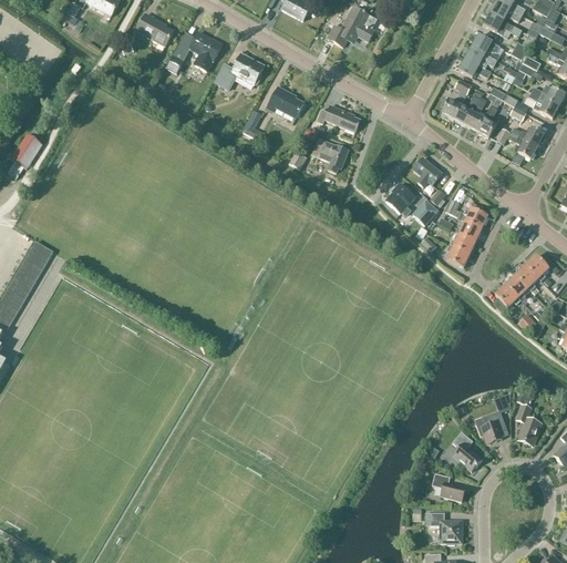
[(111,14),(120,0),(85,0),(85,1),(111,14)]
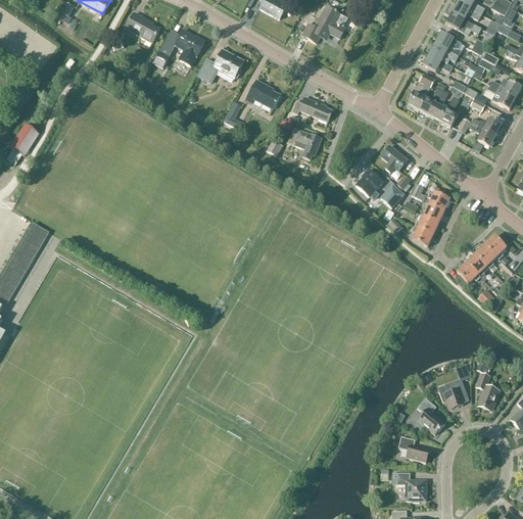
[(264,0),(259,7),(279,18),(286,4),(279,0),(264,0)]
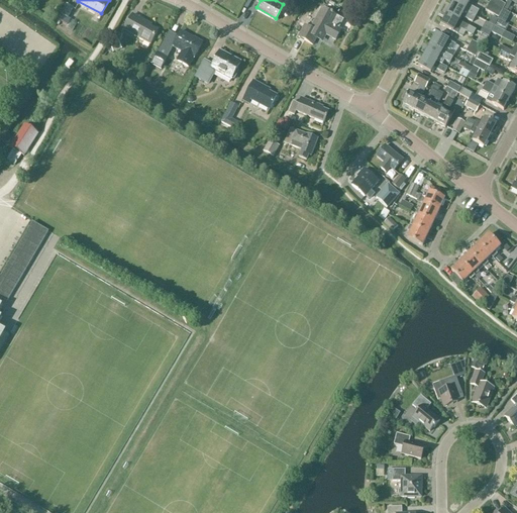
[(452,0),(452,1),(476,13),(479,8),(468,2),(469,0),(452,0)]
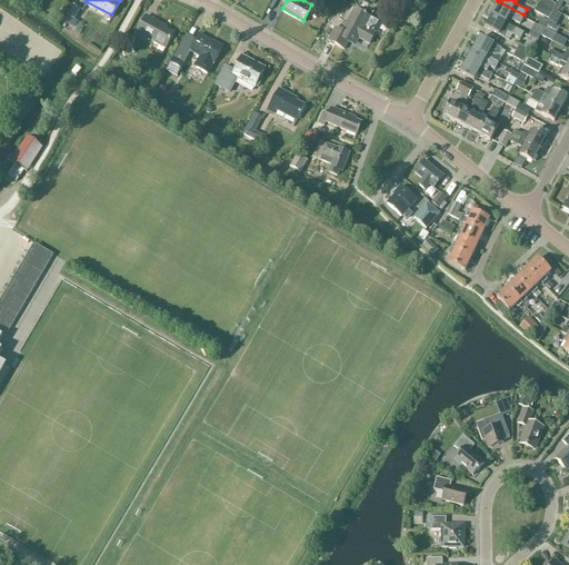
[(538,0),(538,1),(552,9),(556,1),(553,0),(538,0)]
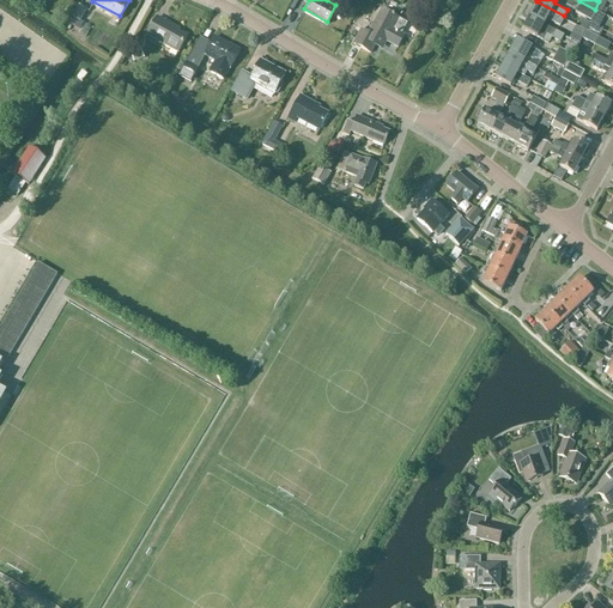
[(87,6),(79,1),(72,13),(76,16),(72,22),(80,26),(83,19),(80,18),(87,6)]
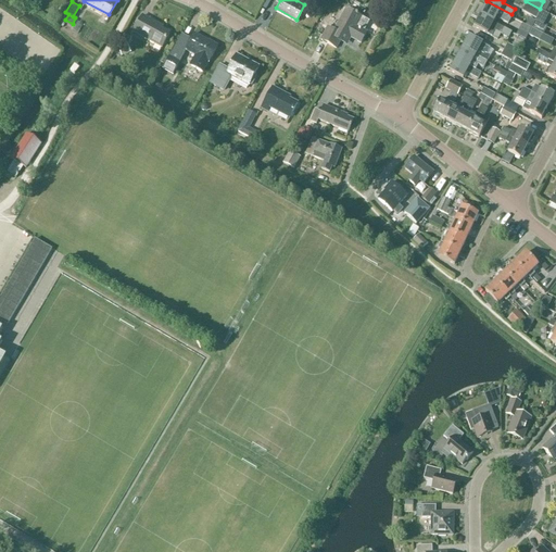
[(487,1),(480,12),(493,19),(496,13),(508,20),(512,14),(487,1)]
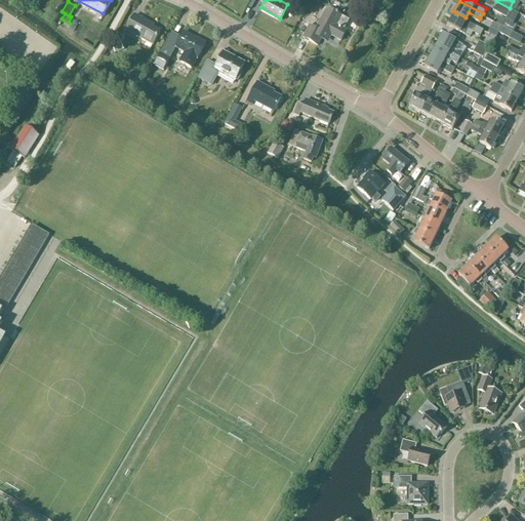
[(506,14),(510,8),(496,1),(492,7),(506,14)]
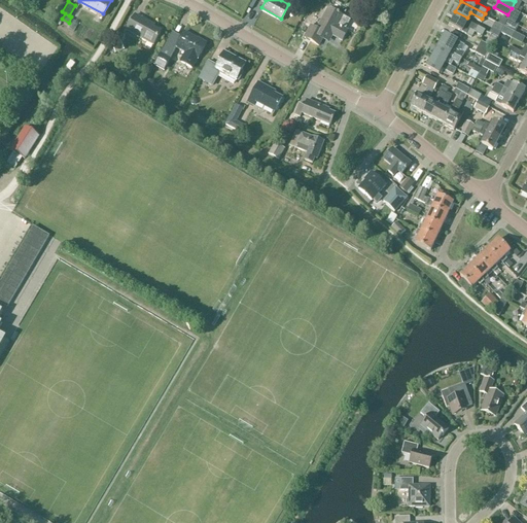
[(342,38),(347,28),(338,23),(343,13),(328,6),(317,26),(311,23),(304,34),(318,42),(325,29),(342,38)]
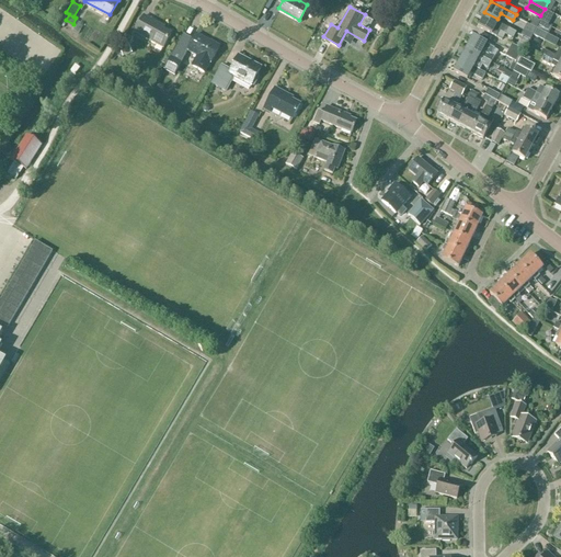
[(506,32),(510,25),(497,19),(484,12),(479,24),(497,34),(500,29),(506,32)]
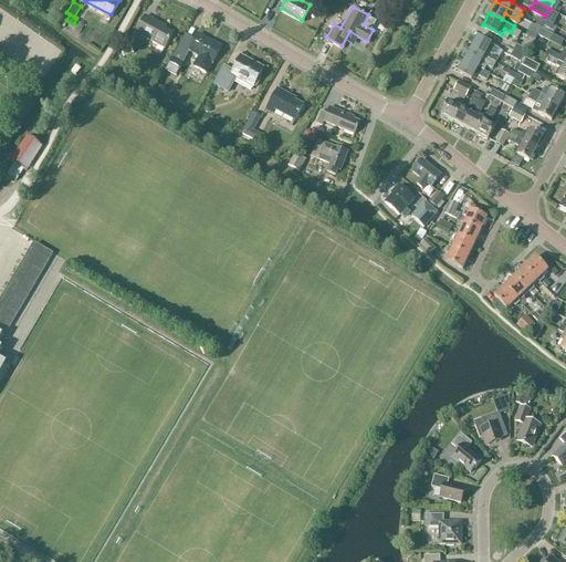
[(165,45),(173,31),(161,24),(163,22),(145,13),(136,29),(165,45)]
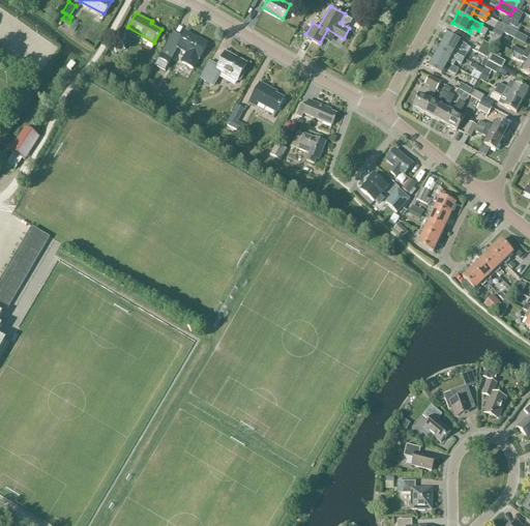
[(510,17),(507,24),(518,29),(522,23),(510,17)]
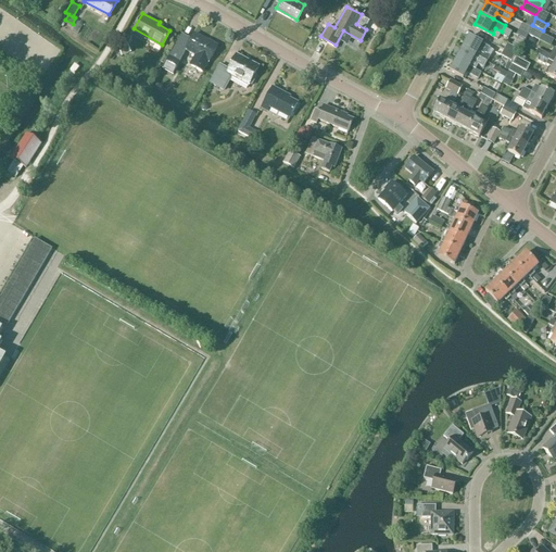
[(522,21),(519,26),(528,30),(531,25),(522,21)]
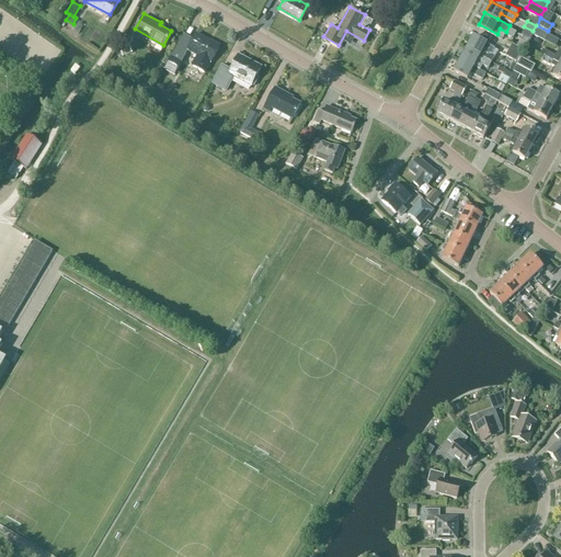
[(545,38),(548,31),(537,25),(533,32),(545,38)]
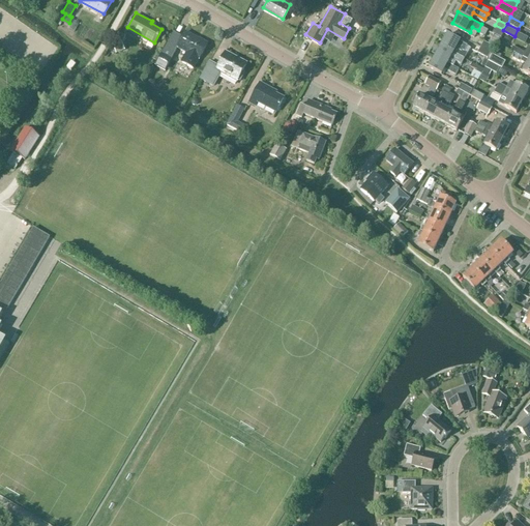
[(182,34),(173,29),(154,63),(165,68),(177,46),(186,50),(181,59),(194,65),(207,40),(200,36),(199,36),(185,29),(182,34)]
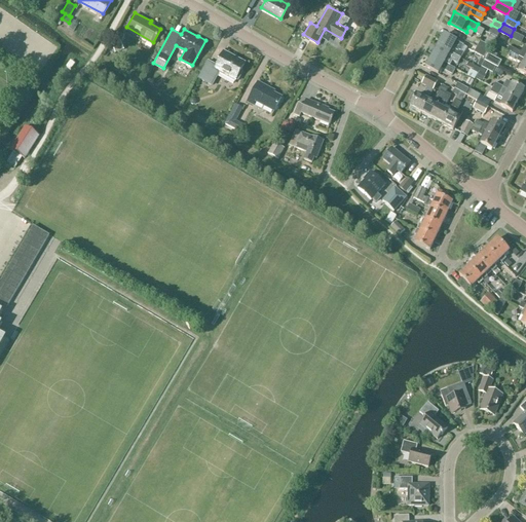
[(444,32),(438,42),(460,56),(463,49),(460,47),(463,42),(444,32)]
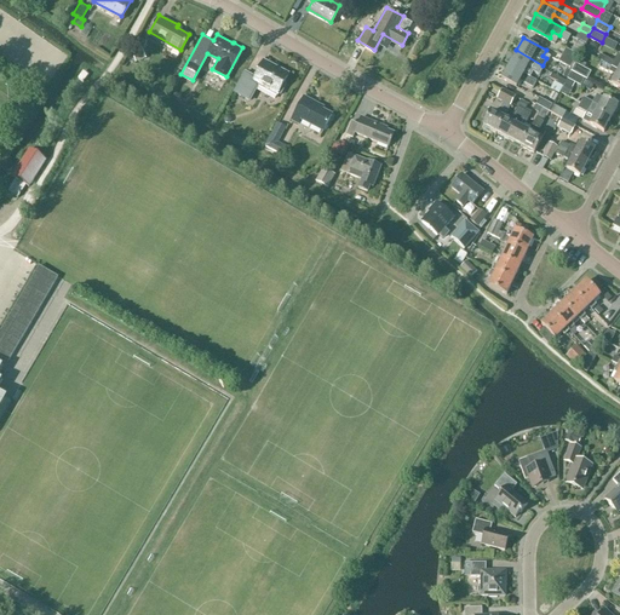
[(139,46),(138,42),(130,45),(136,59),(147,56),(143,45),(139,46)]
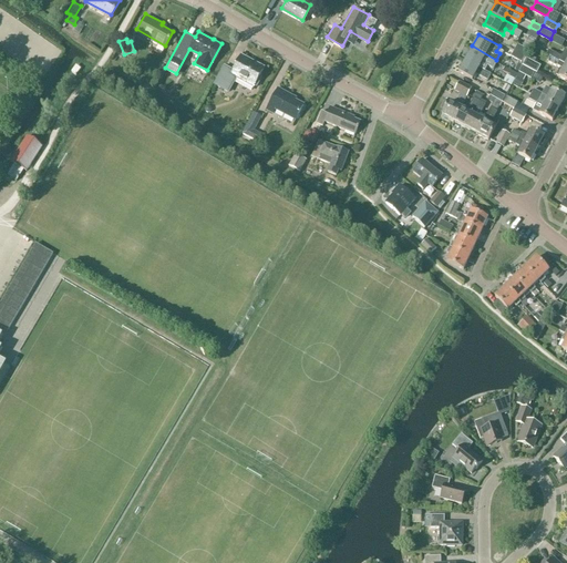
[(514,47),(525,52),(527,47),(517,41),(514,47)]
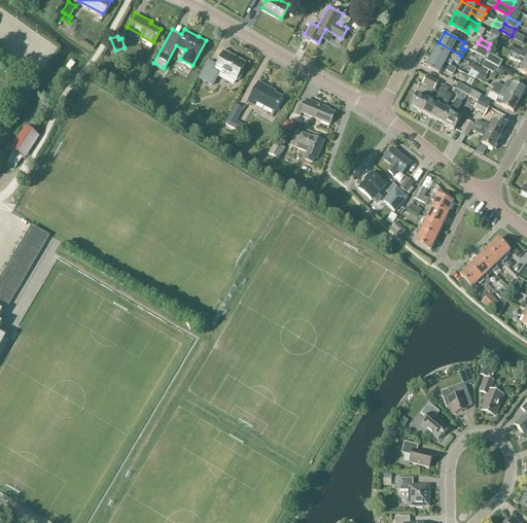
[(432,54),(445,60),(450,63),(453,59),(458,61),(461,56),(438,42),(432,54)]
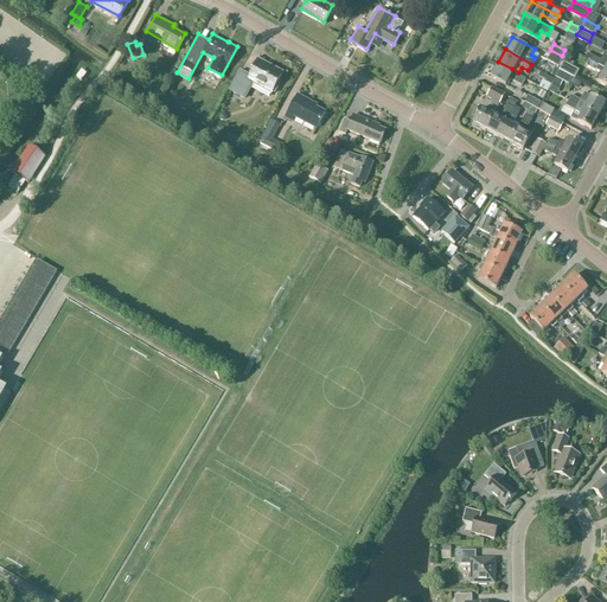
[(589,57),(606,66),(606,50),(605,49),(601,57),(587,49),(583,55),(589,57)]
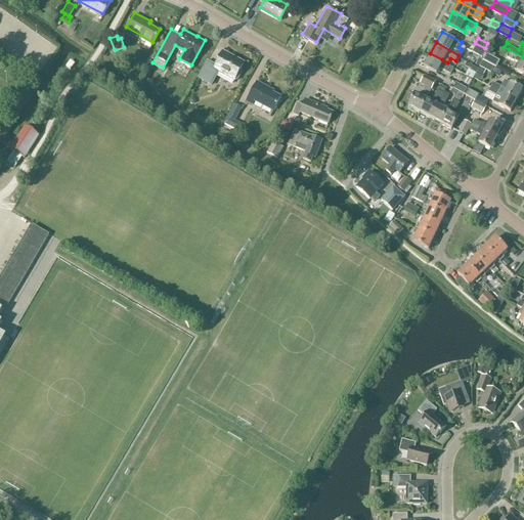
[(485,48),(475,43),(472,49),(482,54),(485,48)]
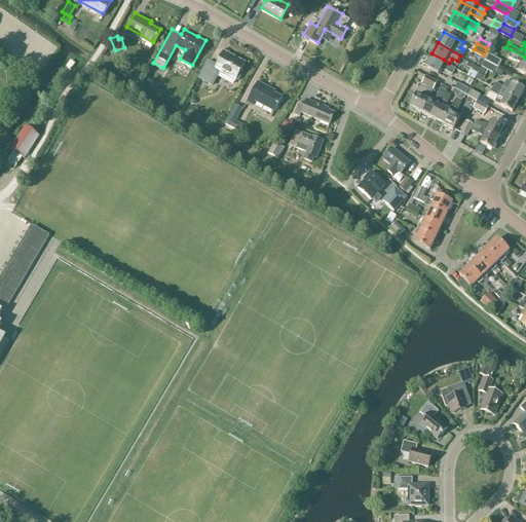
[(243,61),(223,49),(216,62),(208,58),(197,76),(212,83),(219,71),(235,79),(235,77),(237,78),(242,70),(239,68),(243,61)]
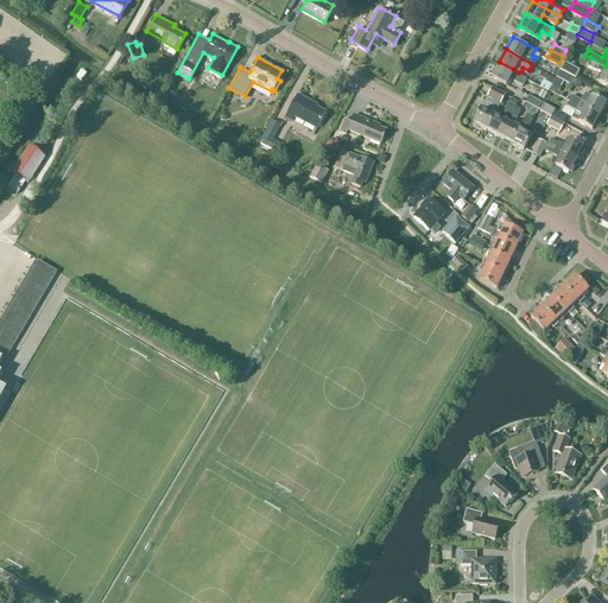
[(607,83),(607,67),(590,57),(588,63),(603,71),(599,78),(607,83)]
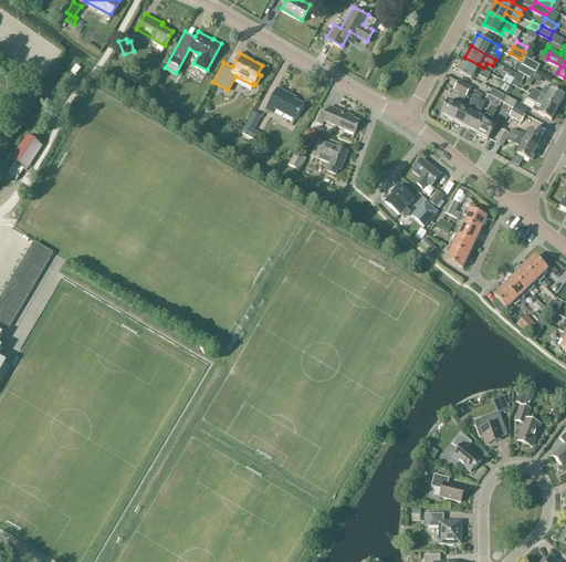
[(521,62),(533,69),(535,70),(540,63),(525,54),(521,62)]
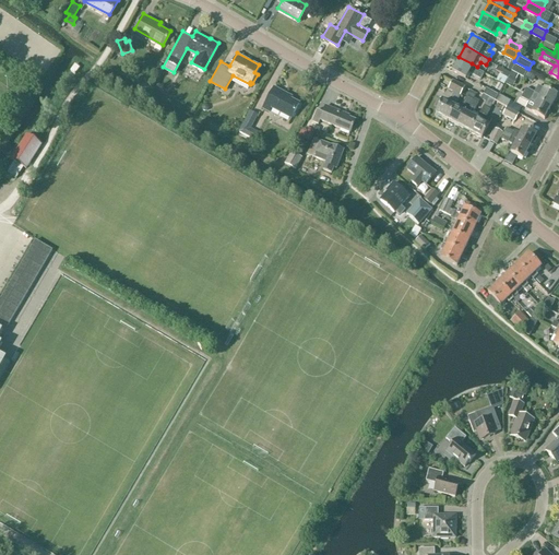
[(480,77),(484,70),(477,67),(472,63),(459,57),(452,69),(465,75),(468,70),(480,77)]
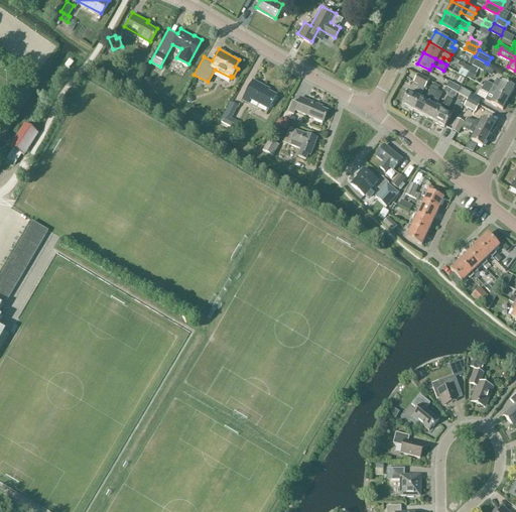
[(486,62),(475,56),(472,62),(483,69),(486,62)]
